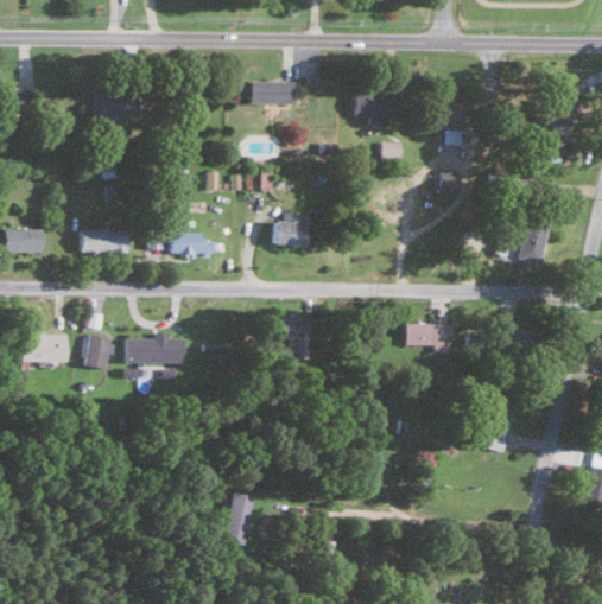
[(296,106),(297,83),(252,82),(252,106),(296,106)]
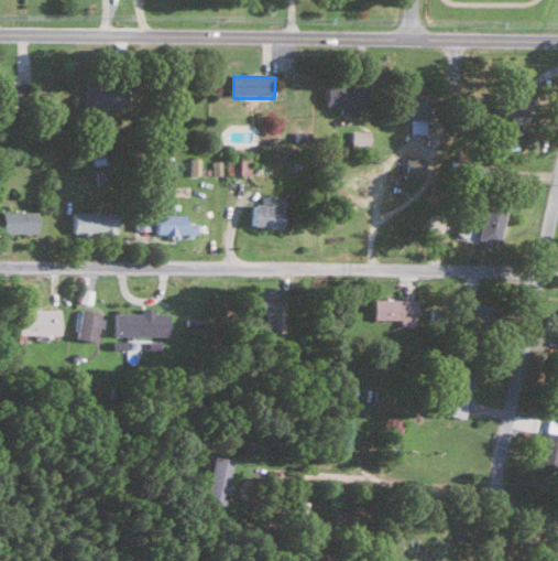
[(328,108),(343,109),(343,116),(359,117),(360,109),(367,110),(368,90),(328,88),(328,108)]
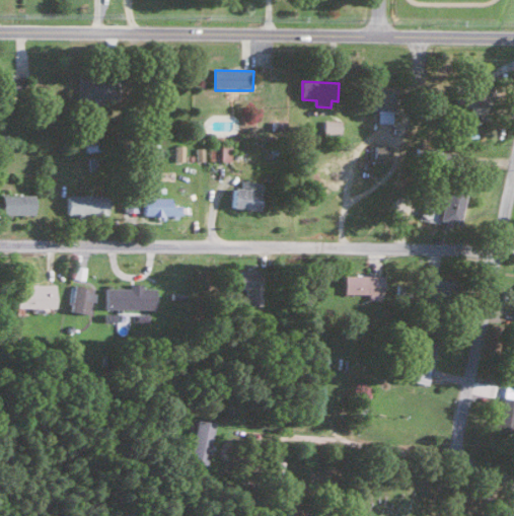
[(486,106),(485,87),(464,89),(465,107),(486,106)]
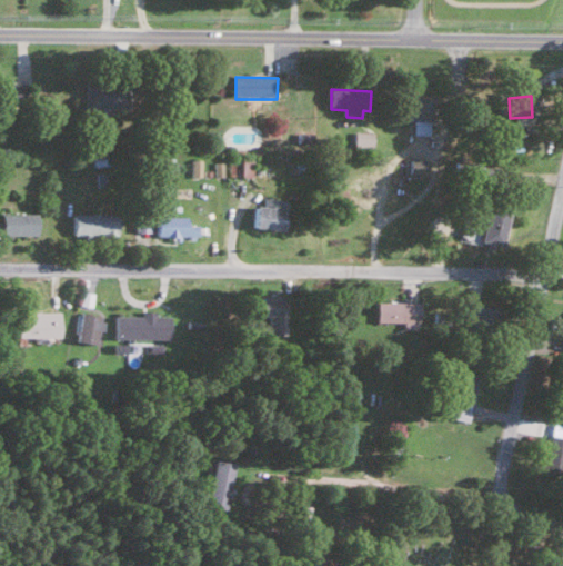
[(400,121),(416,121),(416,136),(433,136),(434,99),(400,98),(400,121)]
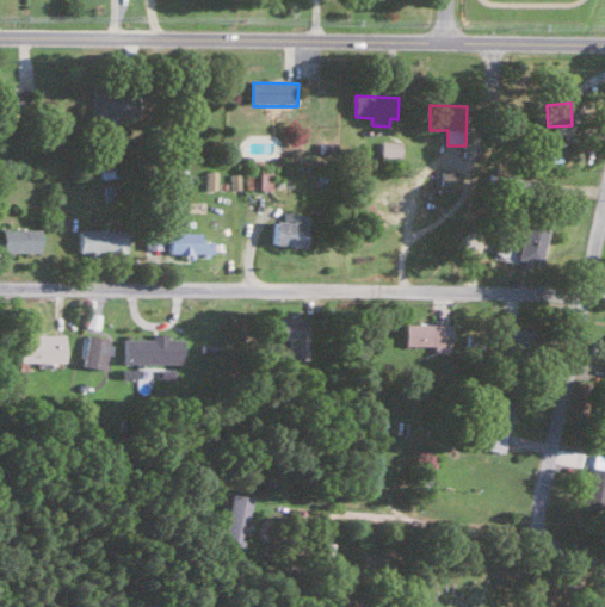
[(403,143),(384,143),(383,160),(402,161),(403,143)]
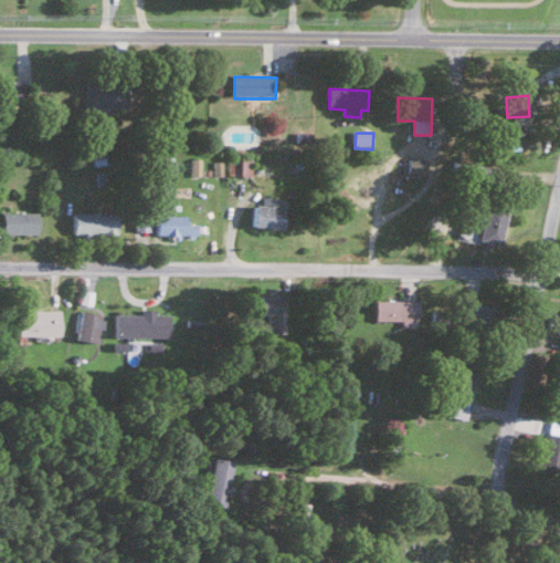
[(173,157),(161,158),(161,176),(175,175),(173,157)]
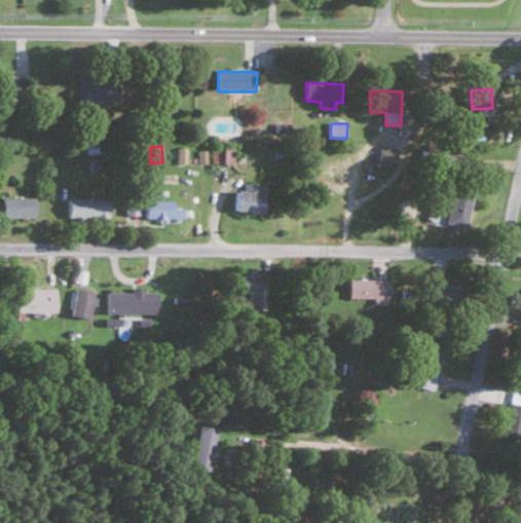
[(215,164),(236,164),(236,148),(215,147),(215,164)]
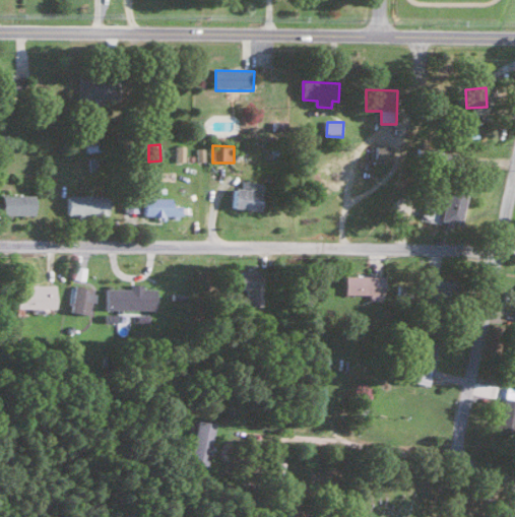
[(395,148),(379,145),(377,159),(393,162),(395,148)]
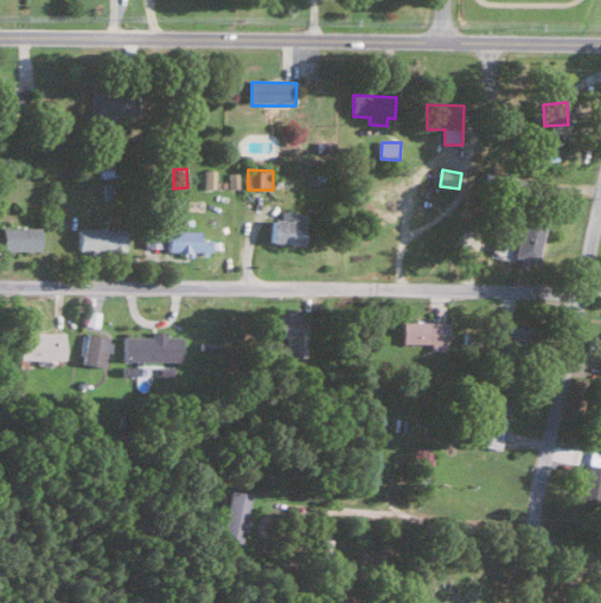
[(208,190),(218,190),(218,171),(208,172),(208,190)]
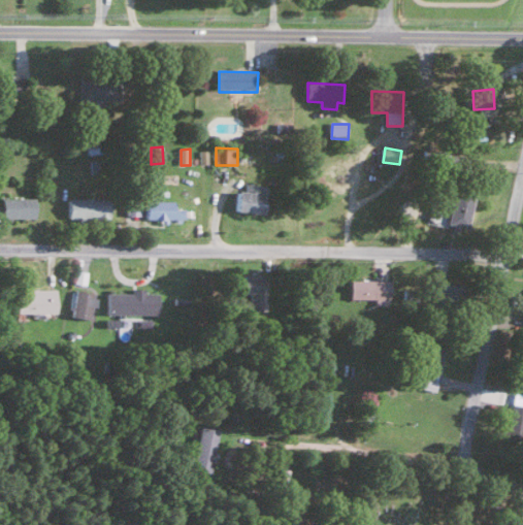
[(237,214),(267,215),(268,187),(249,186),(248,192),(238,192),(237,214)]
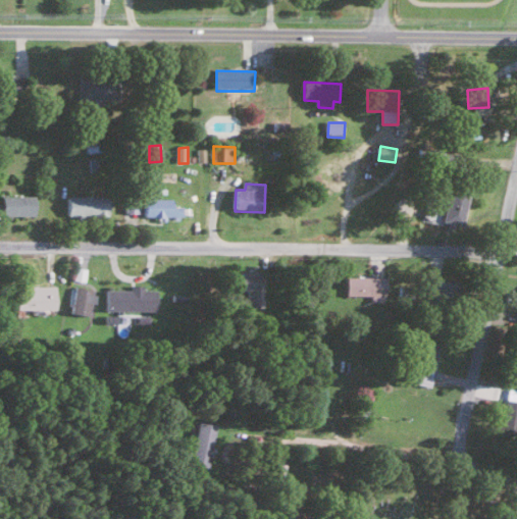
[(464,227),(469,193),(450,190),(445,224),(464,227)]
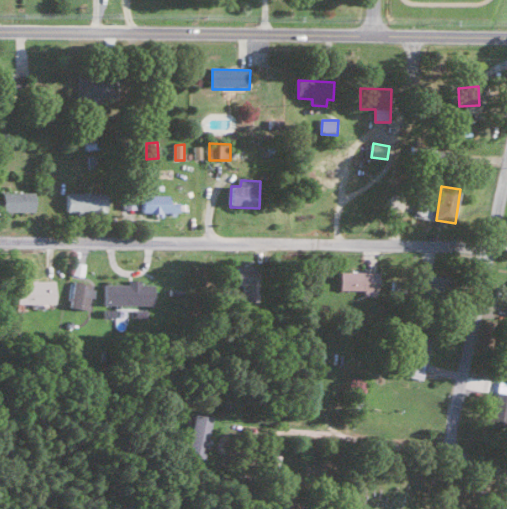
[(36,193),(4,193),(3,212),(35,213),(36,193)]
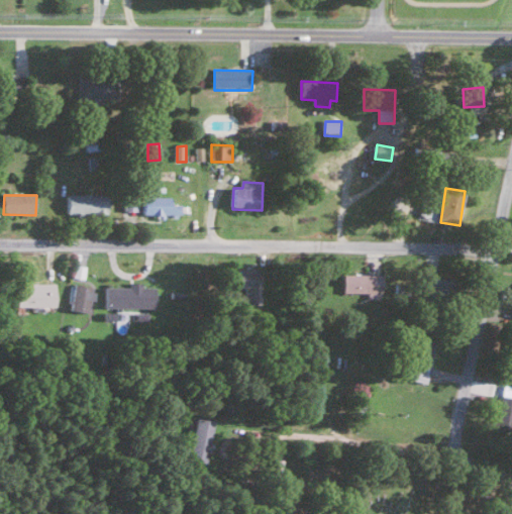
[(68,214),(78,214),(78,216),(109,218),(110,196),(69,195),(68,214)]
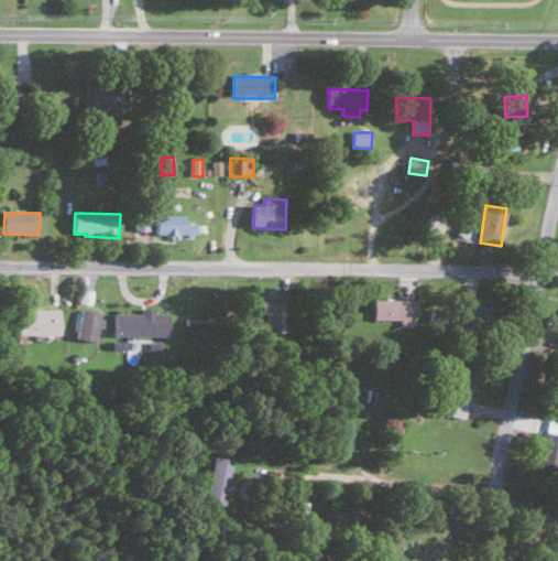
[(188,217),(157,216),(156,236),(173,236),(198,236),(198,225),(188,225),(188,217)]
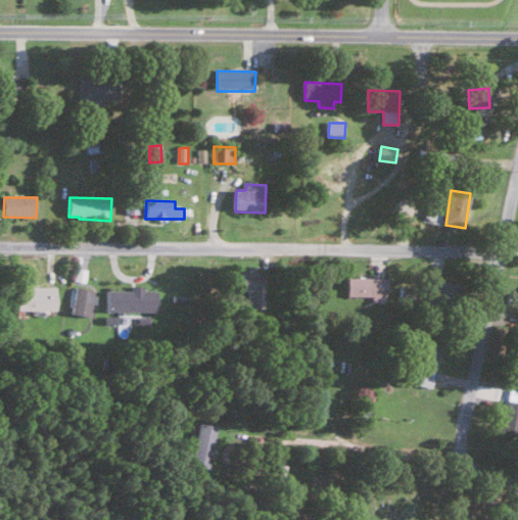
[(249,309),(263,309),(264,274),(242,273),(241,292),(250,293),(249,309)]
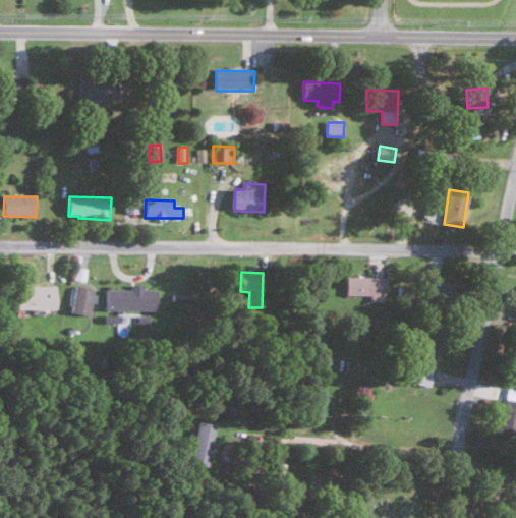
[(388,278),(347,278),(347,296),(388,296),(388,278)]
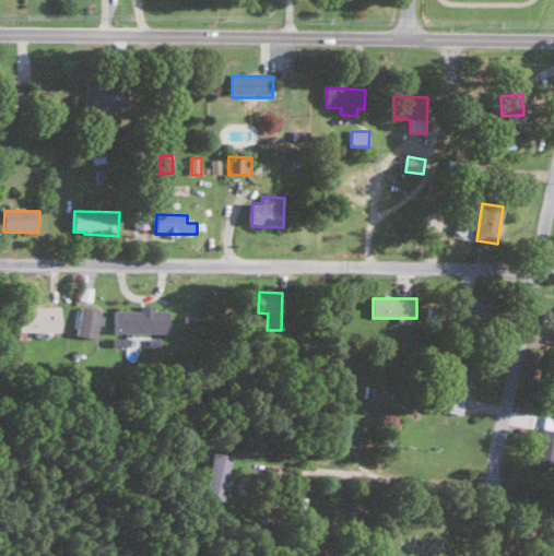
[(463,317),(494,318),(494,303),(464,302),(463,317)]
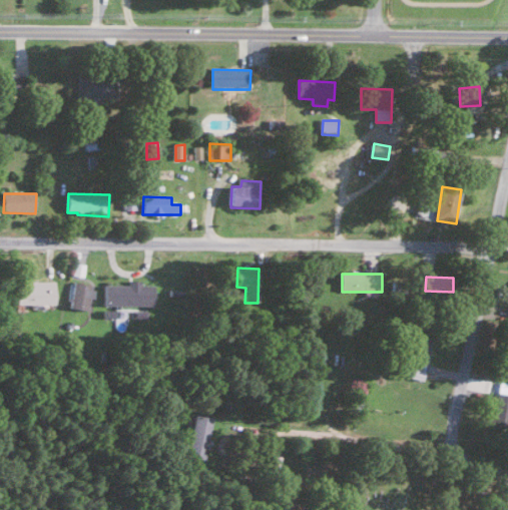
[(56,306),(56,283),(32,283),(32,287),(17,287),(17,306),(56,306)]
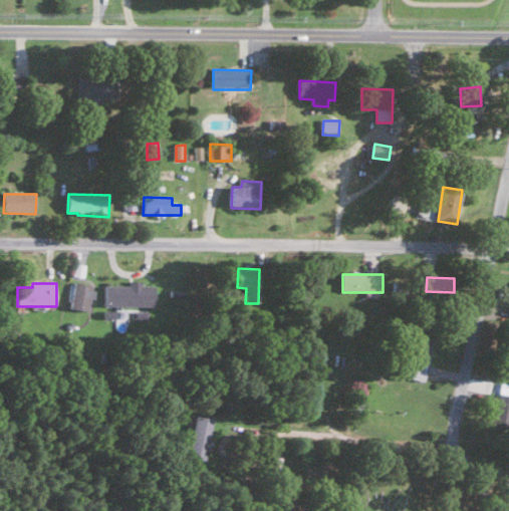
[(71,309),(91,312),(95,286),(74,284),(71,309)]
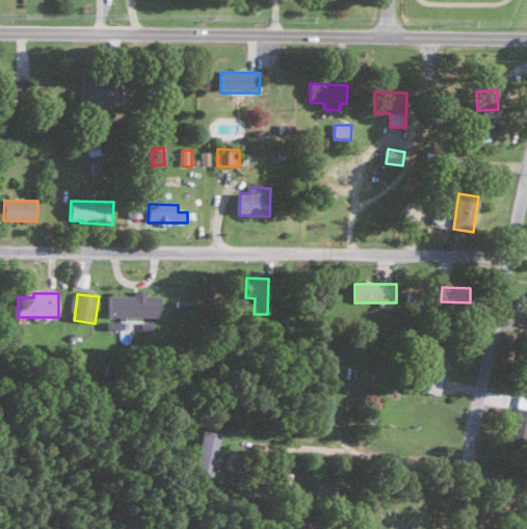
[(198,474),(216,476),(220,433),(202,431),(198,474)]
